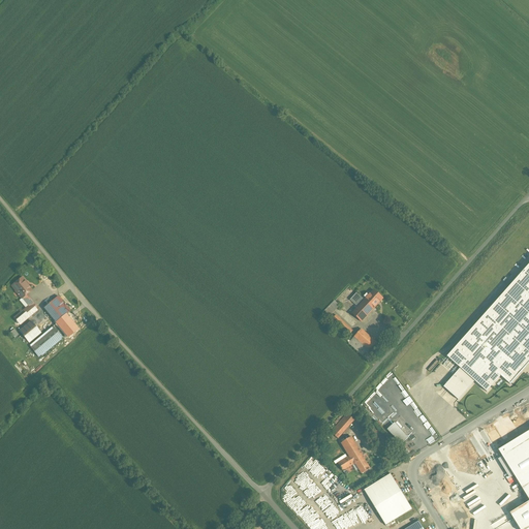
[(528,265),(447,358),(460,369),(443,387),(458,400),(474,381),(487,392),(500,376),(510,384),(528,363),(528,265)]
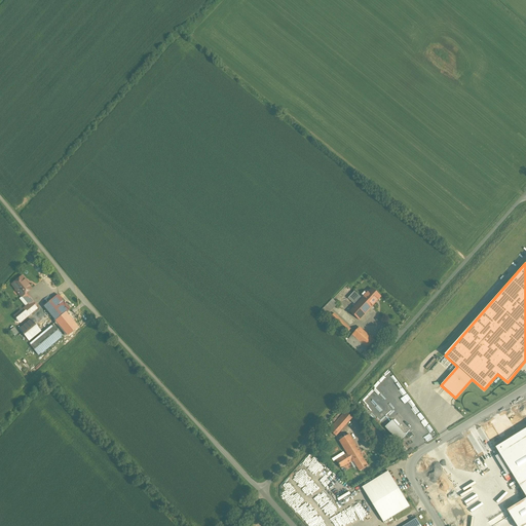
[(22,276),(12,285),(19,293),(19,294),(21,296),(22,296),(29,304),(33,301),(26,293),(32,289),(26,282),(26,280),(22,276)]
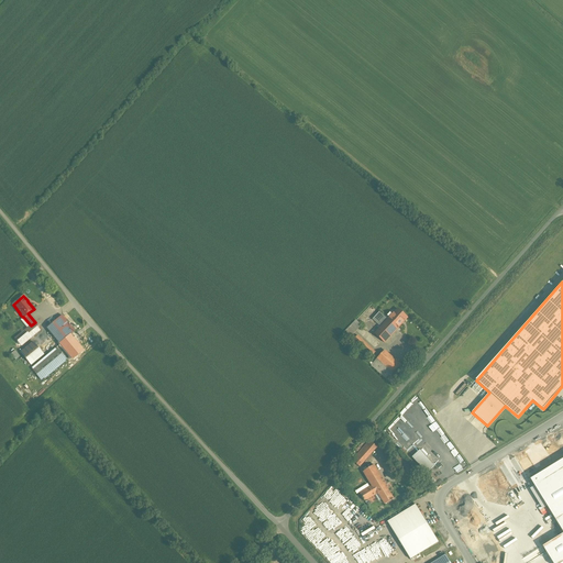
[(382,328),(375,333),(385,343),(408,318),(398,309),(388,320),(382,328)]
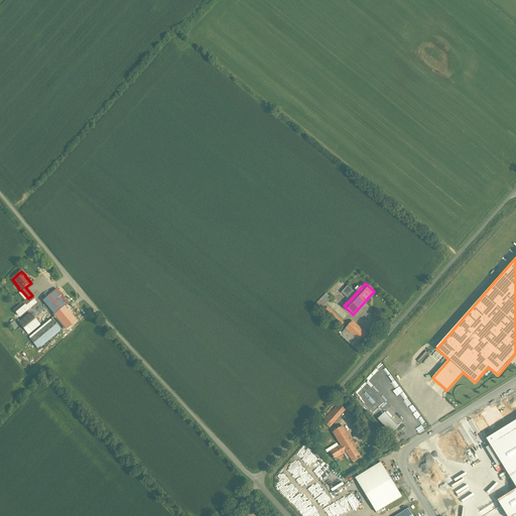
[(356,293),(348,285),(342,292),(350,300),(356,293)]
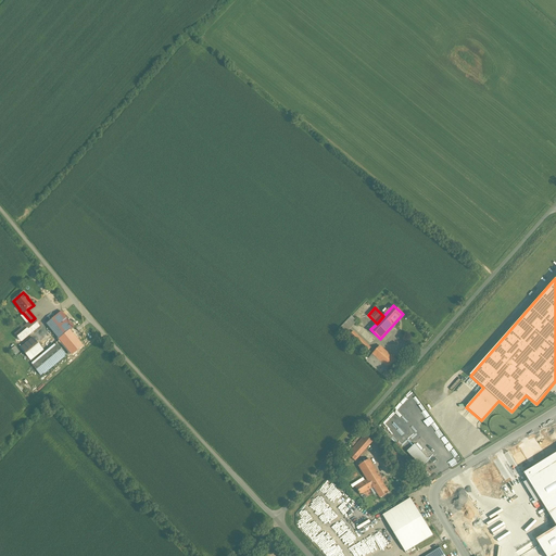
[(61,312),(47,324),(60,340),(68,350),(71,352),(73,356),(78,352),(76,350),(81,346),(68,331),(74,327),(61,312)]
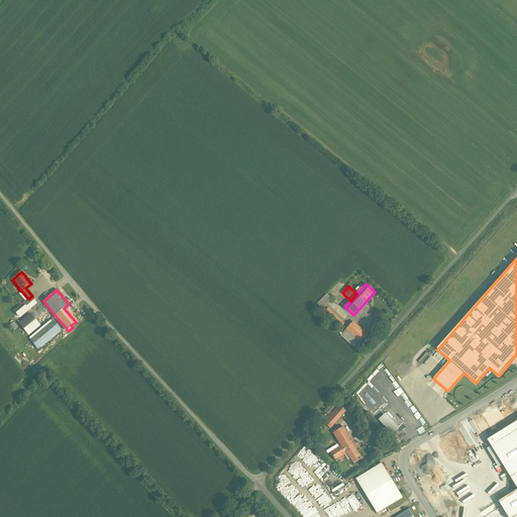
[(327,294),(314,306),(319,311),(332,299),(327,294)]
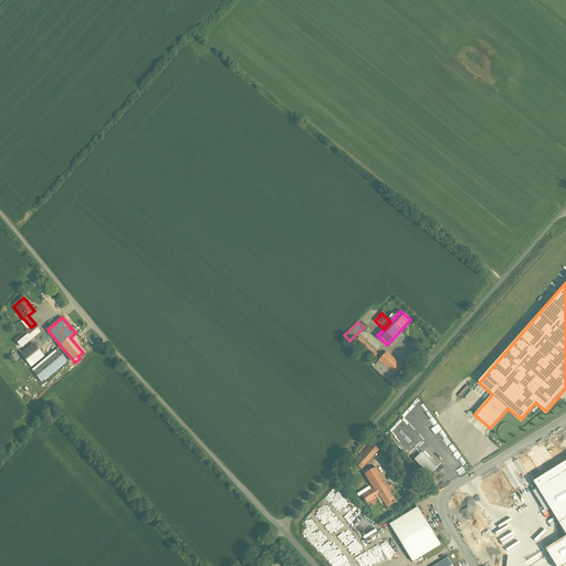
[(21,336),(16,341),(21,347),(41,332),(35,324),(31,327),(21,336)]
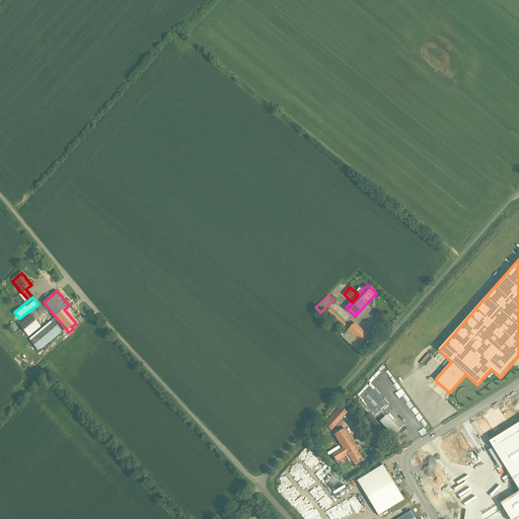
[(346,325),(329,310),(325,315),(342,330),(346,325)]
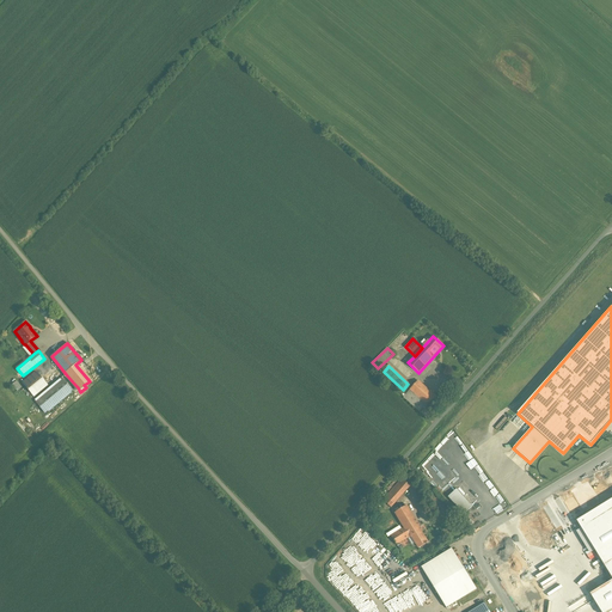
[(36,372),(23,383),(32,393),(46,384),(36,372)]
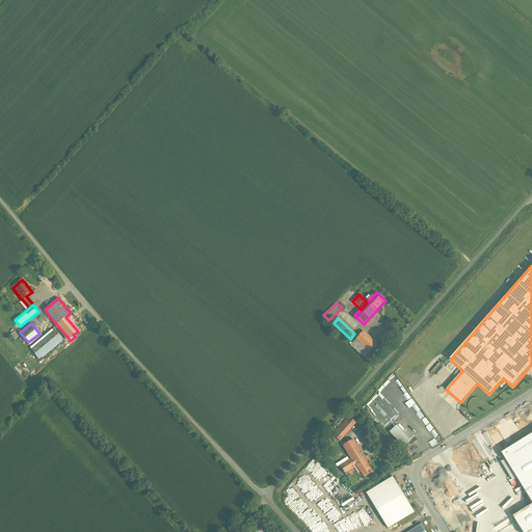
[(57,325),(33,346),(41,355),(65,335),(57,325)]
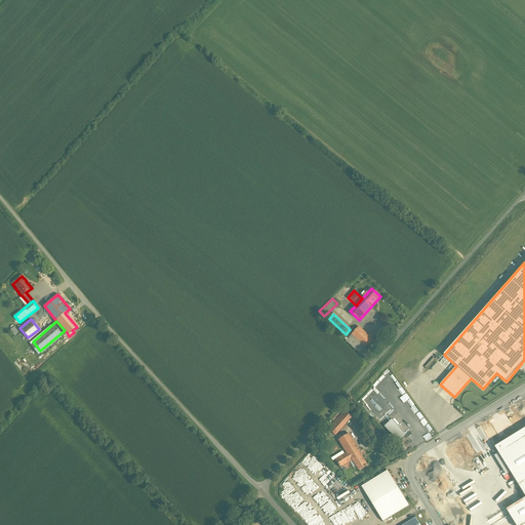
[(359,327),(347,340),(361,355),(374,340),(359,327)]
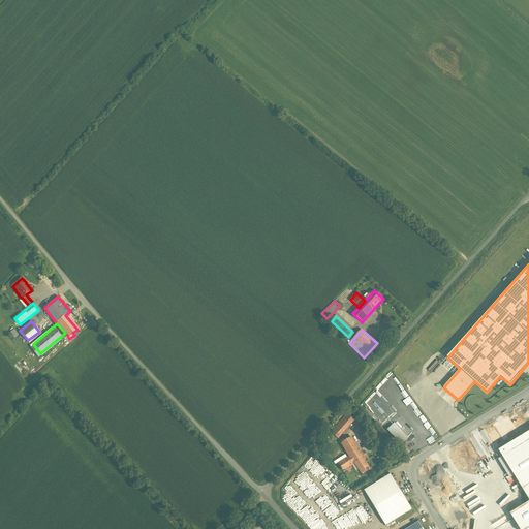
[(347,413),(331,433),(338,438),(354,419),(347,413)]
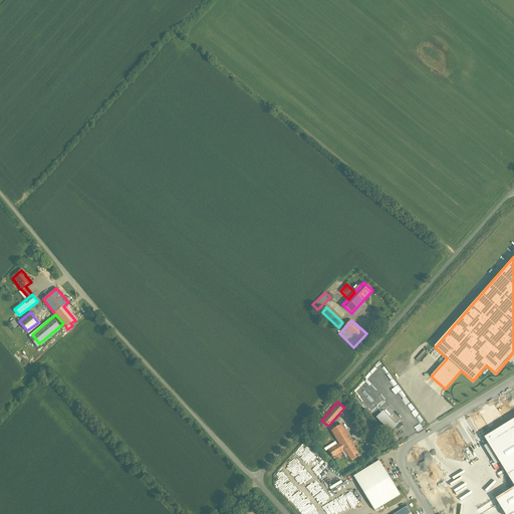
[(398,426),(383,411),(375,418),(390,433),(398,426)]
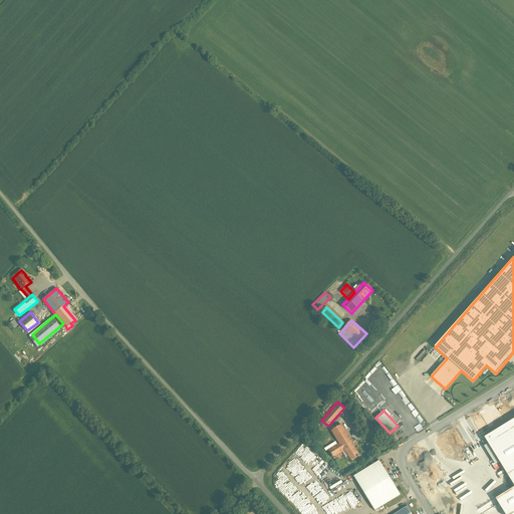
[(513,487),(496,499),(504,513),(512,513),(513,513),(513,419),(484,438),(513,486),(513,487)]
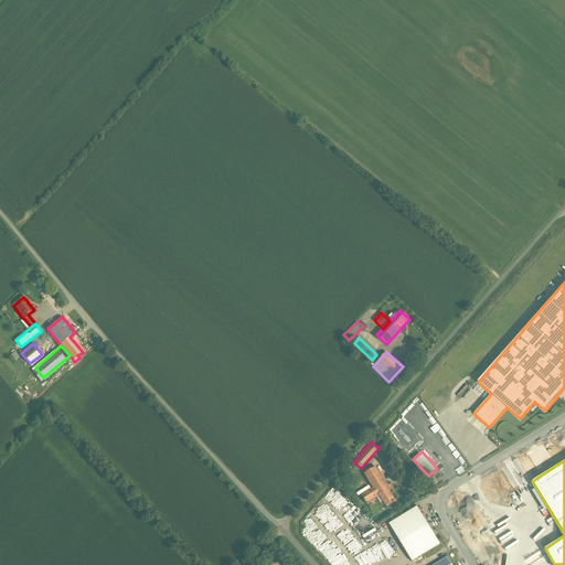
[(375,467),(365,473),(373,488),(371,489),(361,496),(366,503),(371,500),(374,498),(379,496),(388,490),(390,489),(375,467)]
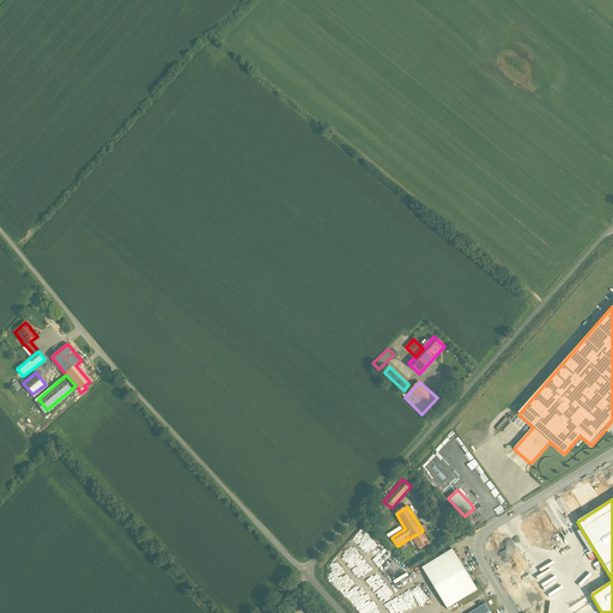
[(392,538),(402,530),(400,527),(387,535),(389,539),(392,538)]
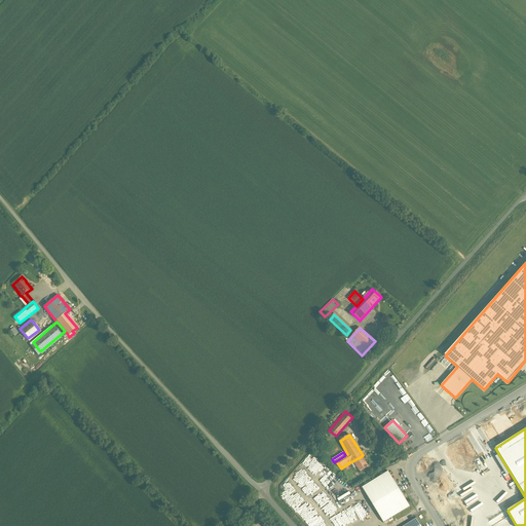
[(362,456),(352,461),(353,461),(360,471),(368,466),(362,456)]
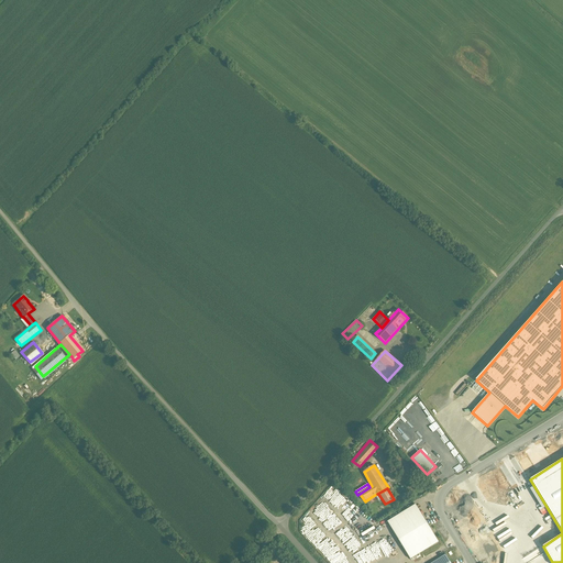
[(439,542),(416,505),(388,522),(410,560),(439,542)]
